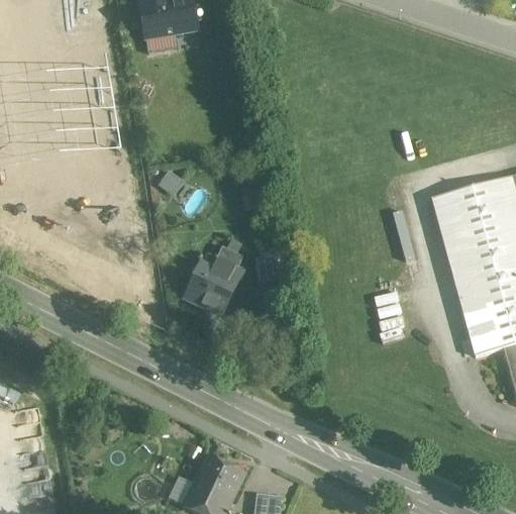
[(169,4),(168,0),(137,0),(143,39),(196,31),(191,0),(169,4)]
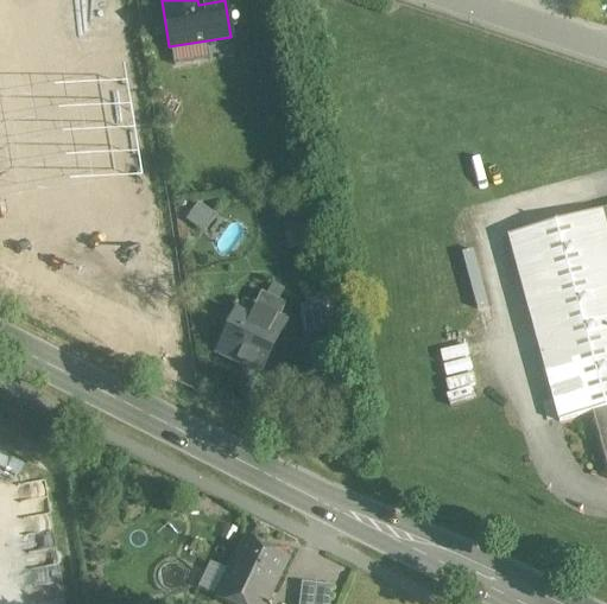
[(606,444),(606,203),(507,230),(558,423),(598,412),(606,444)]
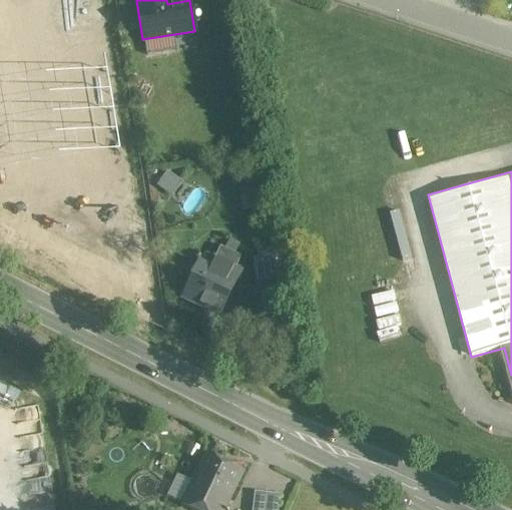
[(232,251),(234,247),(235,247),(237,243),(228,239),(223,247),(232,251)]
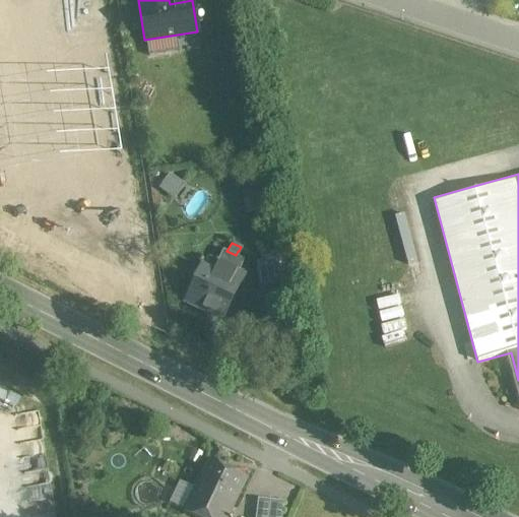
[(210,272),(208,271),(200,268),(184,301),(220,318),(230,302),(223,298),(243,259),(221,249),(210,272)]
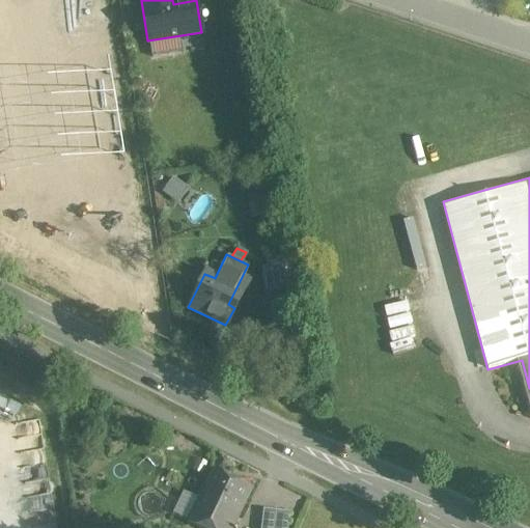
[(263,290),(269,289),(288,286),(285,262),(260,266),(263,290)]
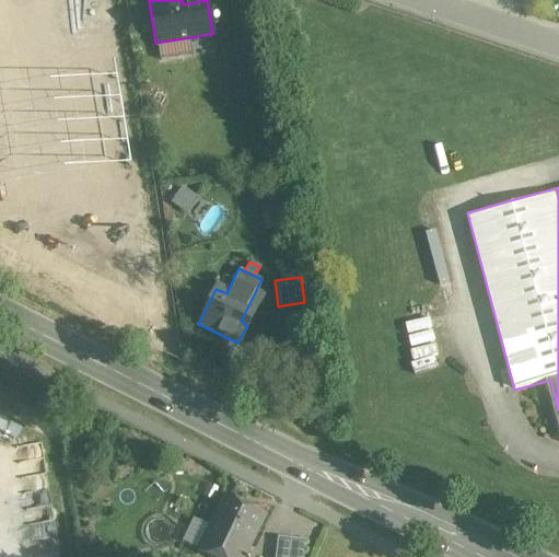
[(223,494),(198,546),(197,546),(196,549),(211,556),(247,556),(248,556),(245,555),(265,514),(223,494)]
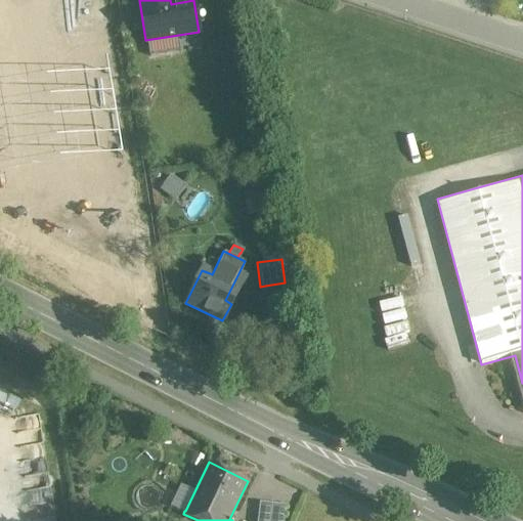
[(268,520),(270,503),(259,502),(256,520),(268,520)]
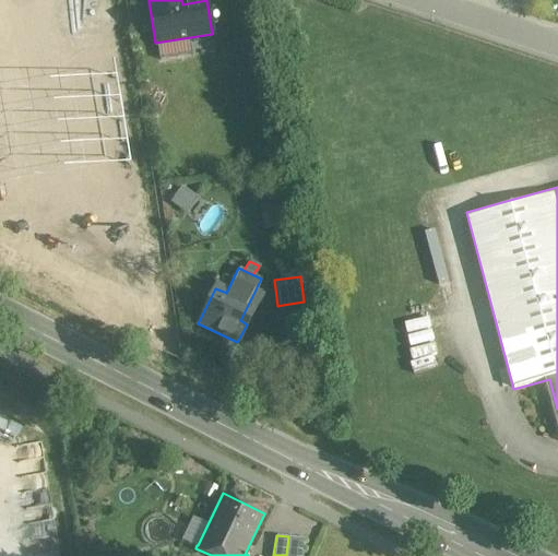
[(286,555),(301,555),(304,539),(289,536),(286,555)]
